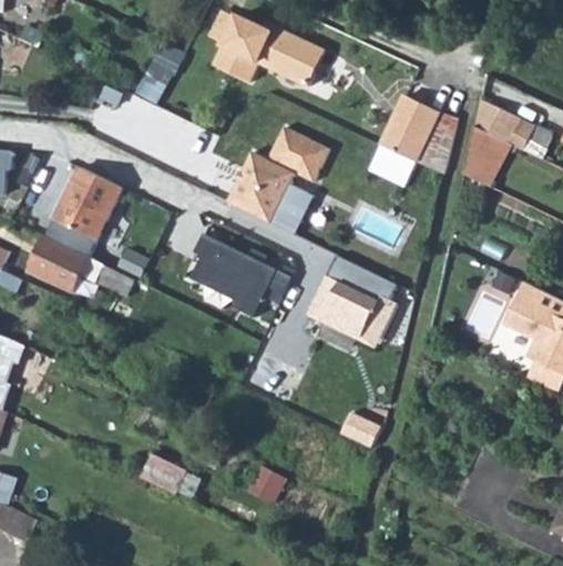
[(213,37),(227,44),(239,19),(225,12),(213,37)]
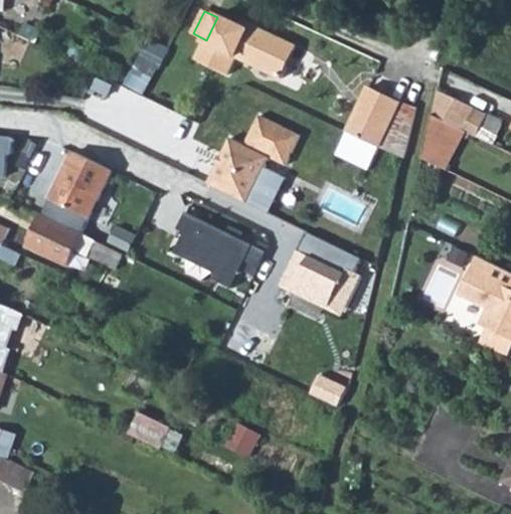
[(206,40),(197,60),(221,72),(228,75),(237,57),(282,79),(297,47),(266,32),(264,37),(241,26),(218,15),(217,17),(206,40)]
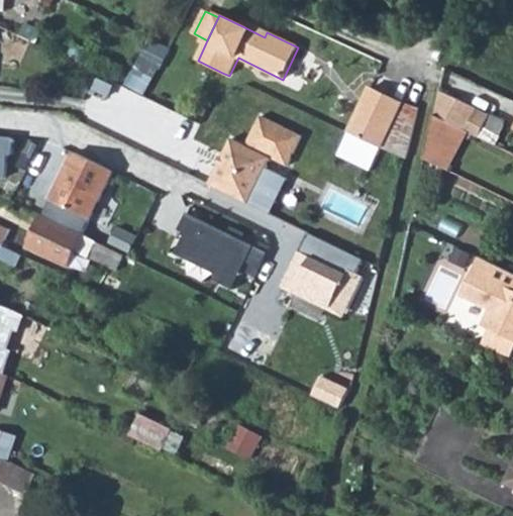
[(244,21),(242,26),(265,37),(267,32),(244,21)]
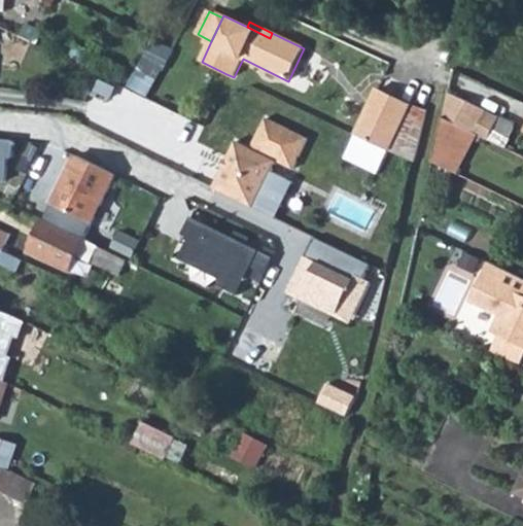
[(27,23),(21,34),(33,41),(39,30),(27,23)]
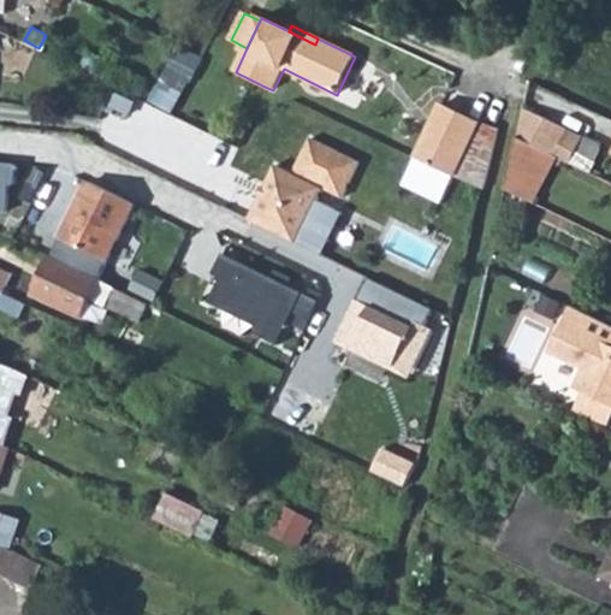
[(443,106),(417,159),(455,177),(481,124),(443,106)]
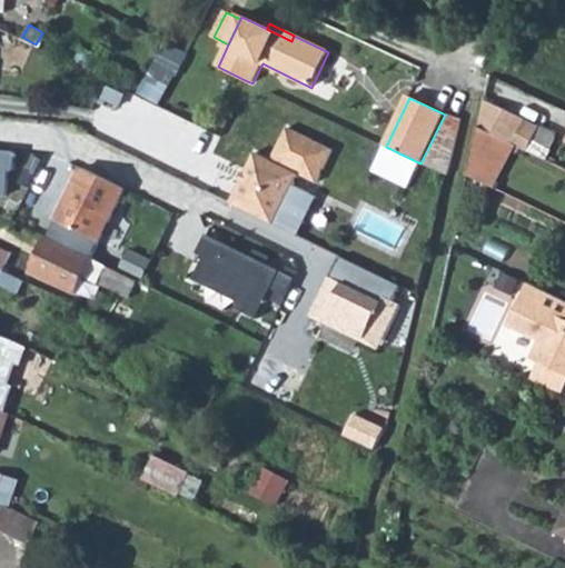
[(531,139),(537,125),(482,98),(475,126),(512,143),(516,133),(531,139)]
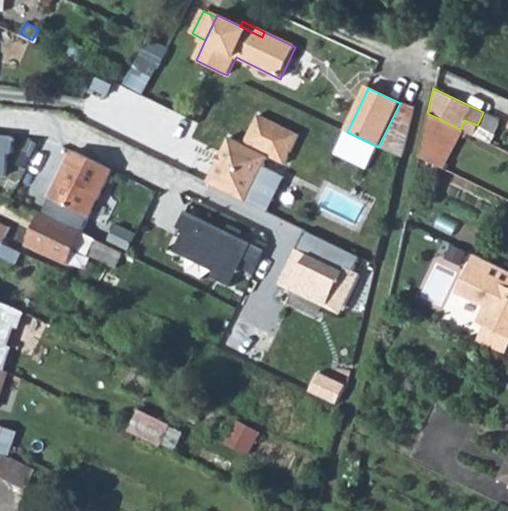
[(279,124),(256,113),(251,124),(274,136),(279,124)]
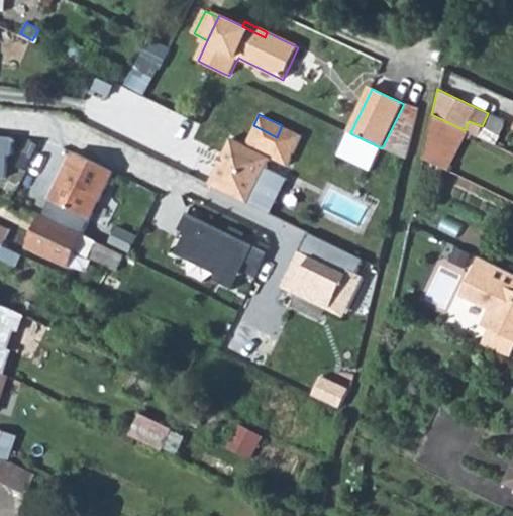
[(431,114),(421,157),(445,169),(466,130),(465,130),(431,114)]
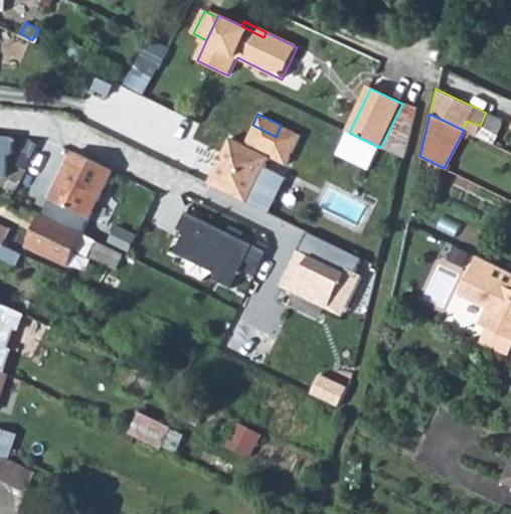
[(242,144),(227,136),(203,183),(267,213),(285,176),(263,166),(268,155),(284,163),(299,134),(281,125),(276,137),(252,125),(242,144)]
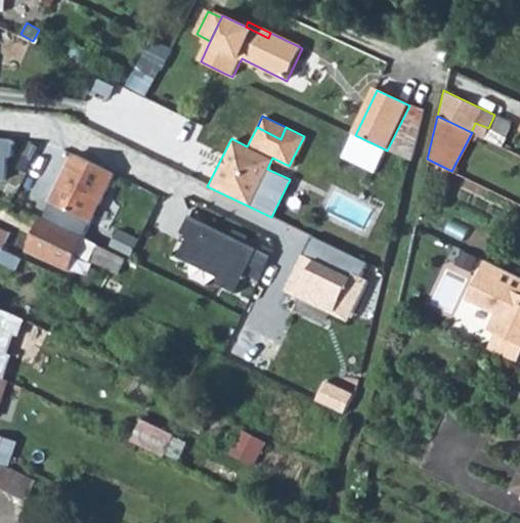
[(11,140),(0,139),(0,179),(3,179),(5,157),(10,157),(11,140)]
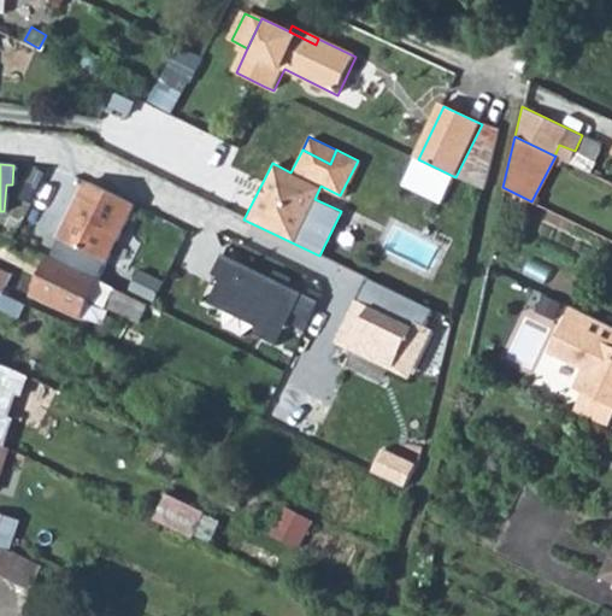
[(87,182),(58,239),(103,260),(131,204),(87,182)]
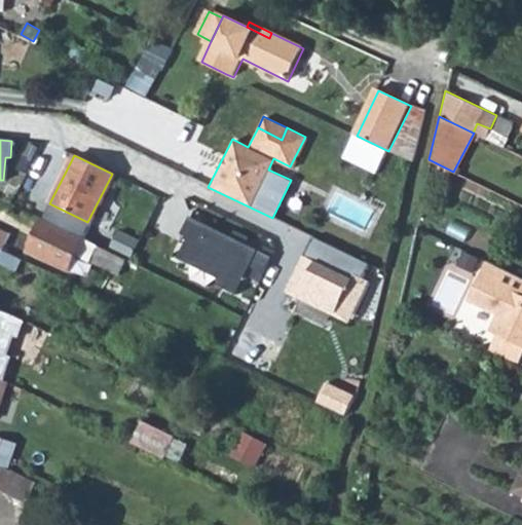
[(257,251),(188,217),(182,230),(189,233),(178,256),(213,273),(215,270),(222,274),(217,286),(235,295),(257,251)]
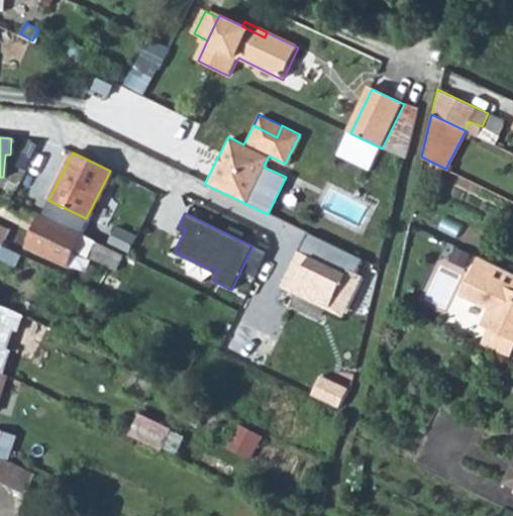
[(131,261),(40,217),(25,246),(64,266),(72,250),(124,276),(131,261)]
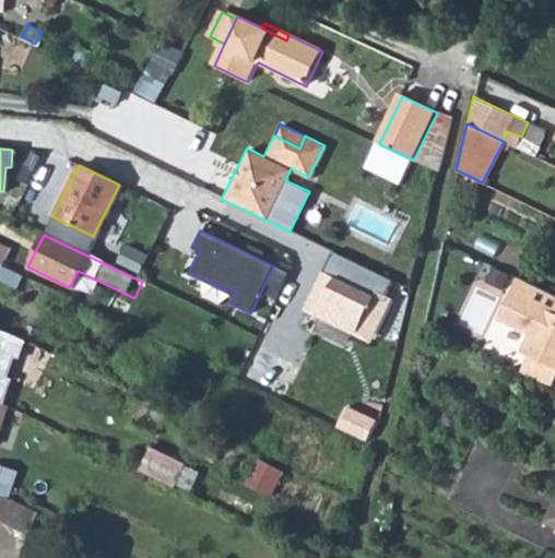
[(391,281),(331,252),(321,273),(326,275),(319,289),(315,287),(305,307),(357,333),(359,327),(375,334),(391,299),(384,296),(391,281)]
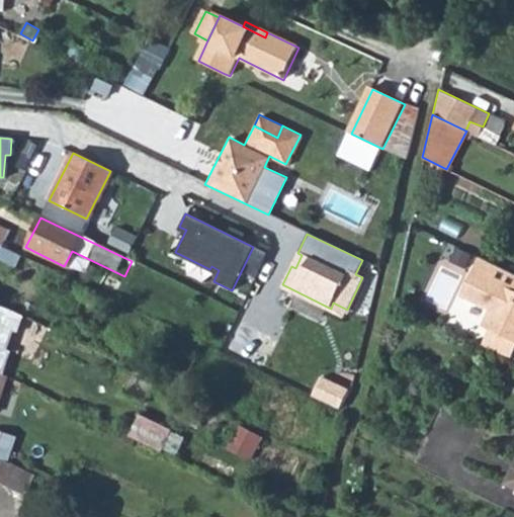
[(0,262),(12,268),(18,255),(0,247),(0,262)]
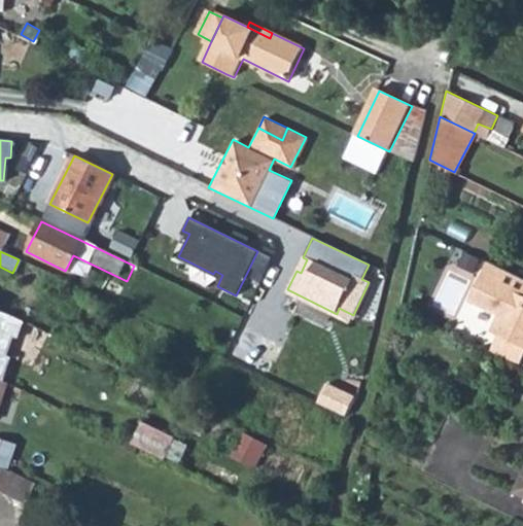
[(271,258),(260,253),(253,269),(264,274),(271,258)]
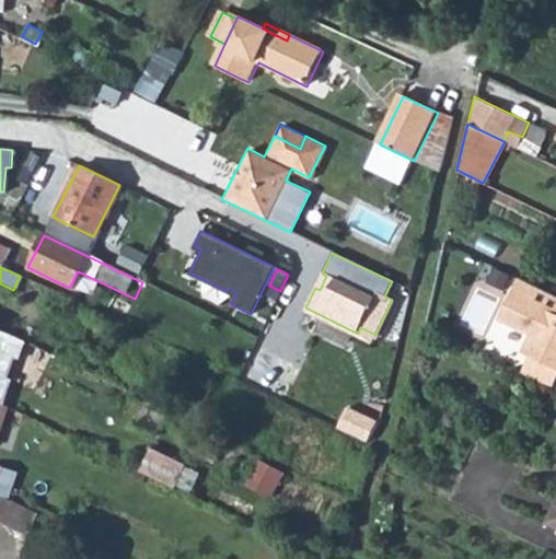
[(555,295),(516,277),(496,317),(528,333),(519,350),(526,354),(518,372),(548,386),(555,371),(555,295)]
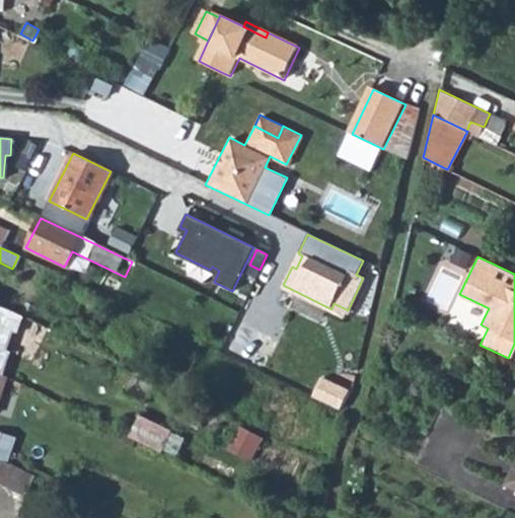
[(0,374),(1,375),(9,353),(6,351),(12,331),(17,333),(22,316),(14,312),(0,307),(0,374)]
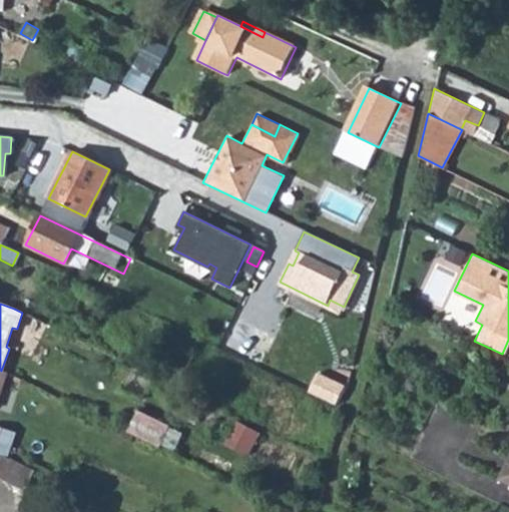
[(49,326),(26,315),(22,325),(37,334),(39,333),(41,330),(47,333),(49,326)]
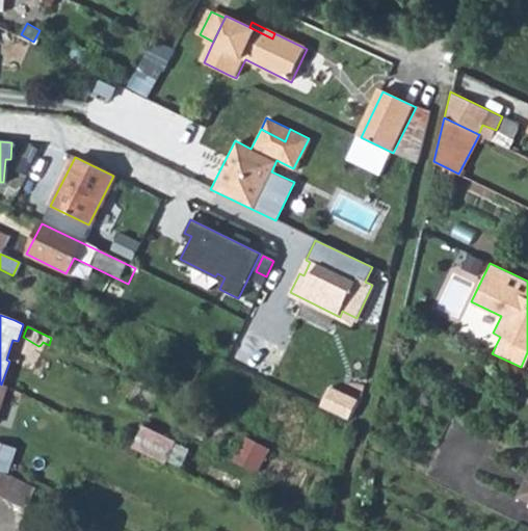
[(139,424),(128,447),(161,463),(173,440),(139,424)]
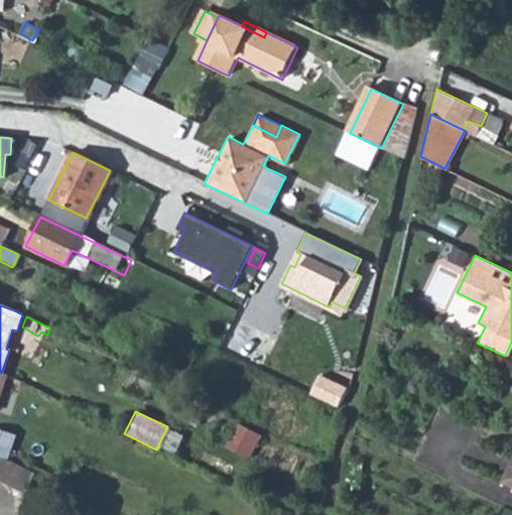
[(255,433),(234,423),(224,444),(245,456),(255,433)]
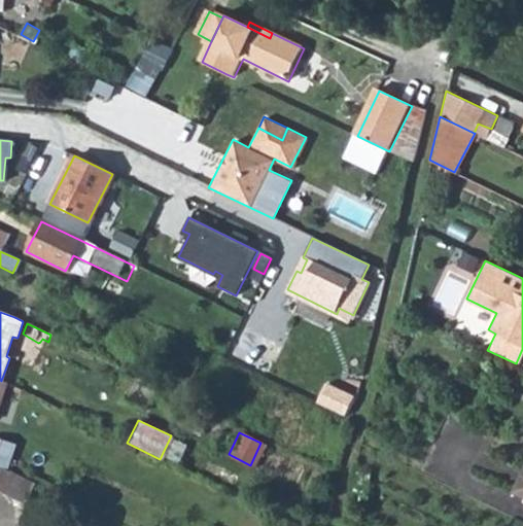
[(12,444),(0,439),(0,464),(3,466),(12,444)]
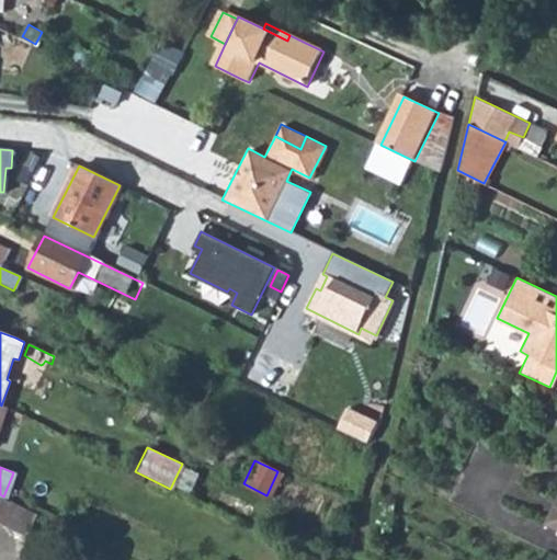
[(9,502),(0,498),(0,518),(9,502)]
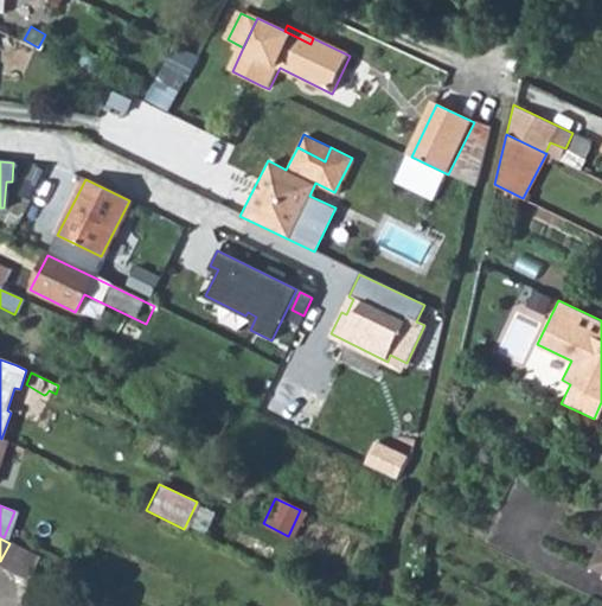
[(601,542),(590,567),(601,572),(601,542)]
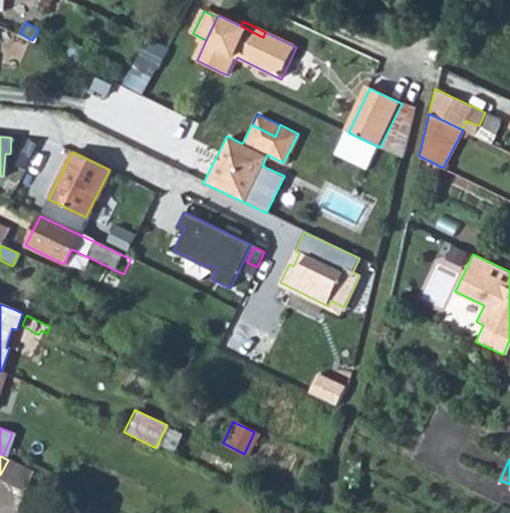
[(345,460),(342,478),(353,481),(357,463),(345,460)]
